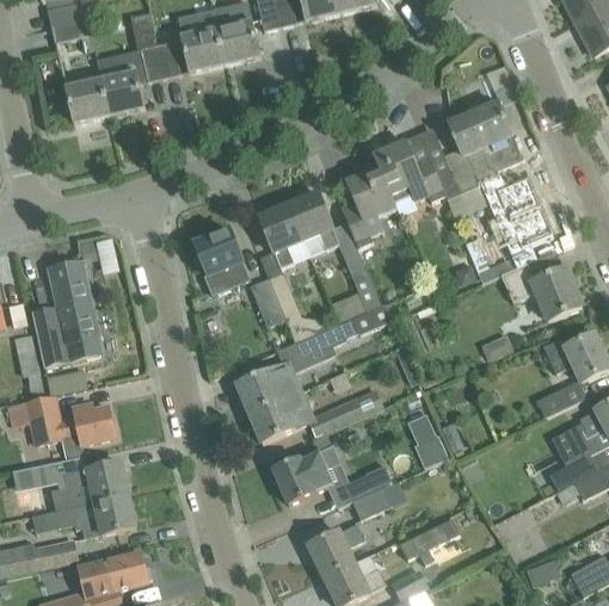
[(44,0),(50,26),(82,19),(78,0),(44,0)]
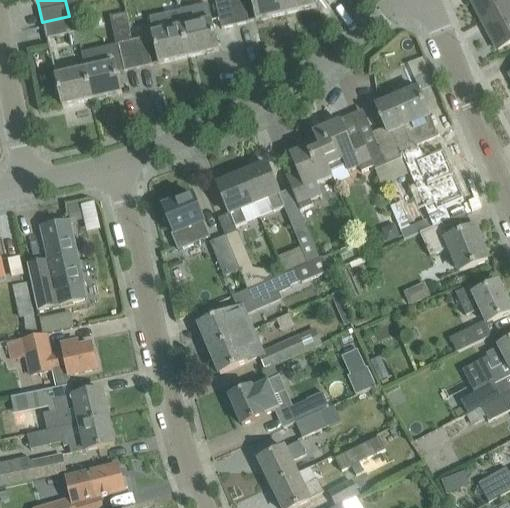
[(235,23),(229,0),(213,0),(219,26),(235,23)]
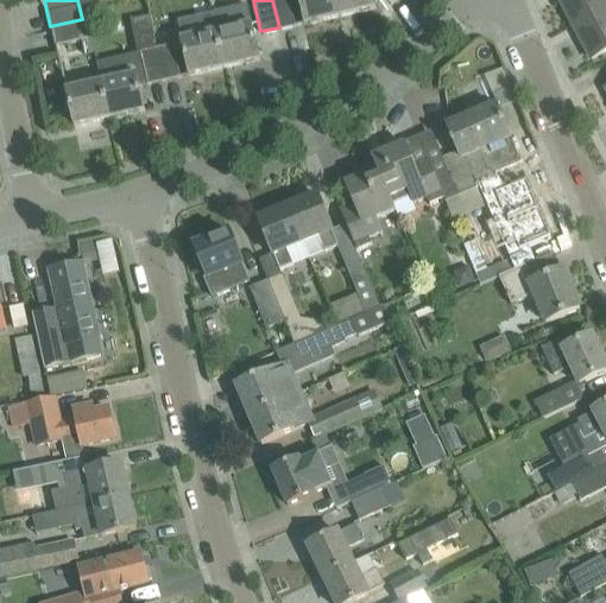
[(272,0),(279,27),(294,24),(289,0),(272,0)]
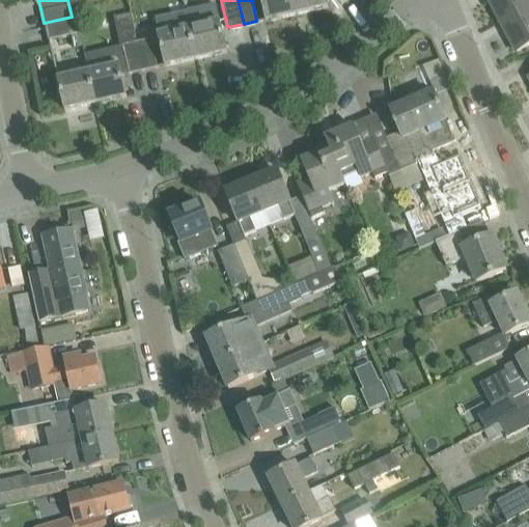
[(259,0),(265,19),(296,11),(294,4),(293,0),(259,0)]
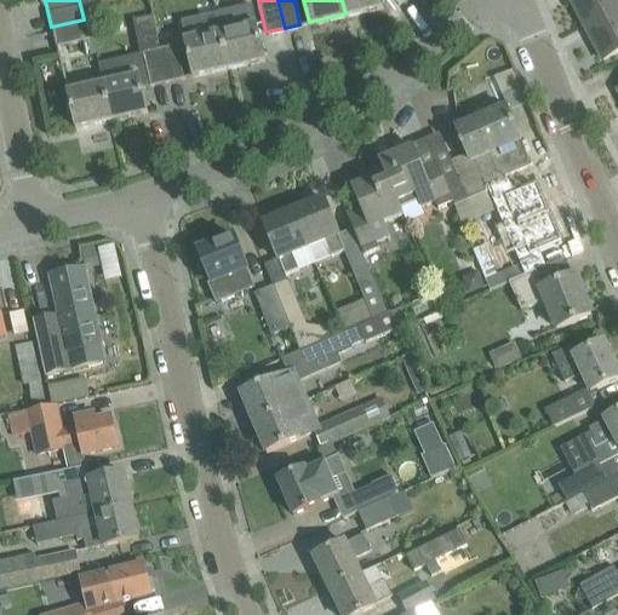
[(342,0),(343,5),(345,13),(382,5),(381,0),(342,0)]
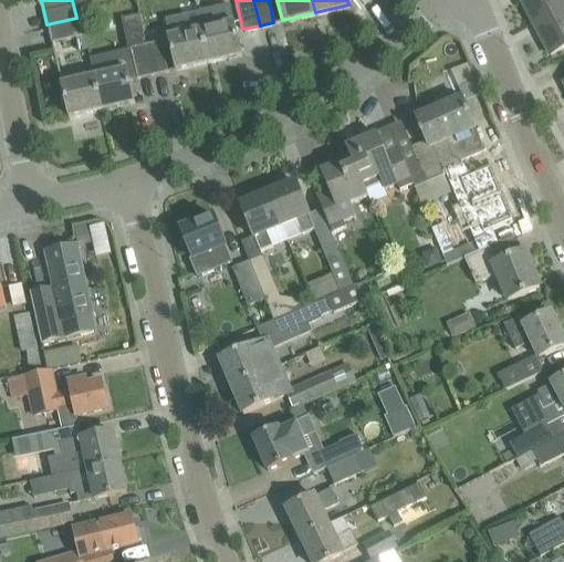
[(521,0),(529,12),(531,11),(536,22),(563,7),(563,0),(521,0)]
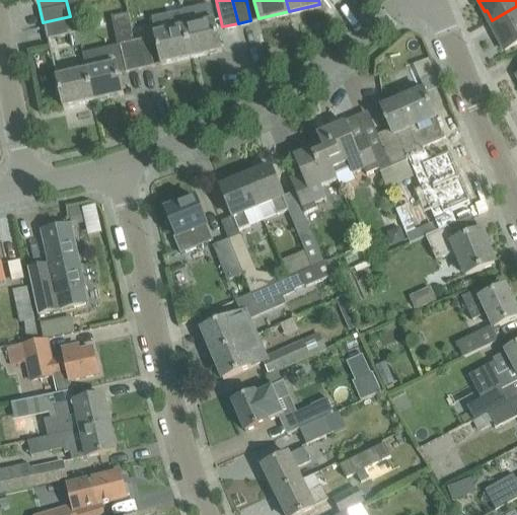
[(78,1),(68,4),(72,19),(82,17),(78,1)]
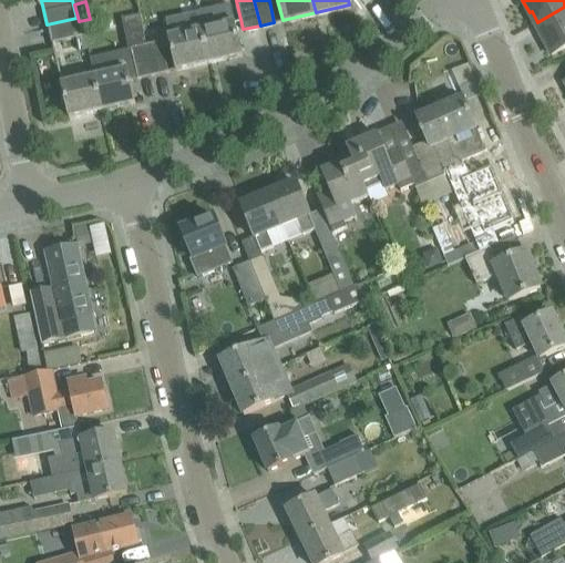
[(229,2),(196,10),(198,19),(201,27),(203,39),(205,52),(207,60),(224,57),(240,52),(240,48),(239,44),(237,38),(236,31),(235,24),(234,19),(229,2)]
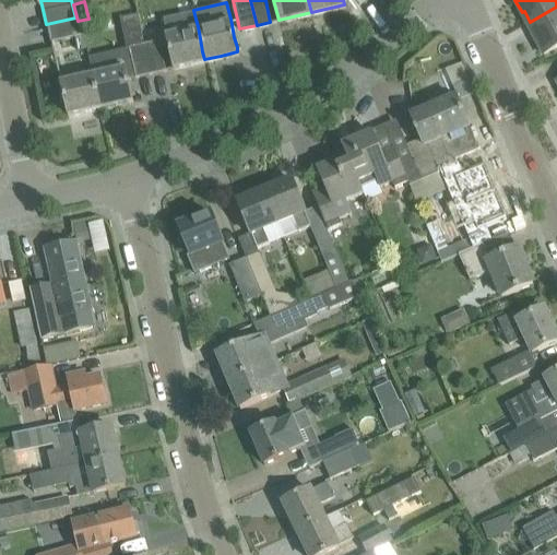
[(533,34),(542,50),(556,43),(556,7),(530,22),(535,33),(533,34)]
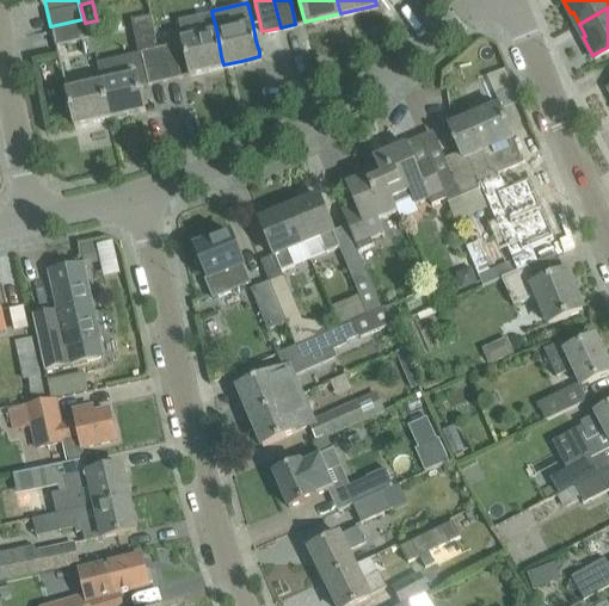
[(211,11),(179,18),(183,36),(180,37),(183,49),(188,73),(223,65),(221,56),(219,42),(216,29),(214,20),(211,11)]
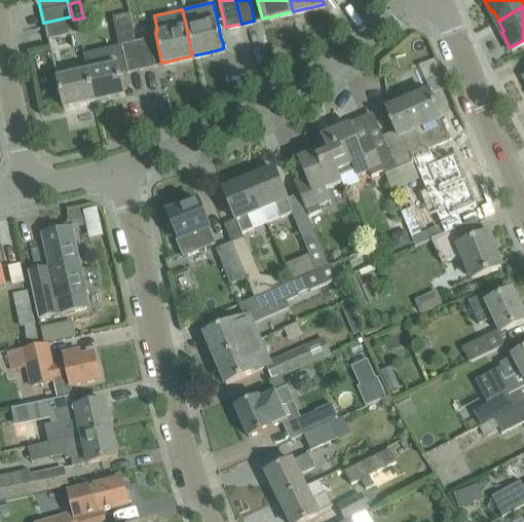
[(74,31),(71,16),(43,23),(46,37),(67,32),(74,31)]
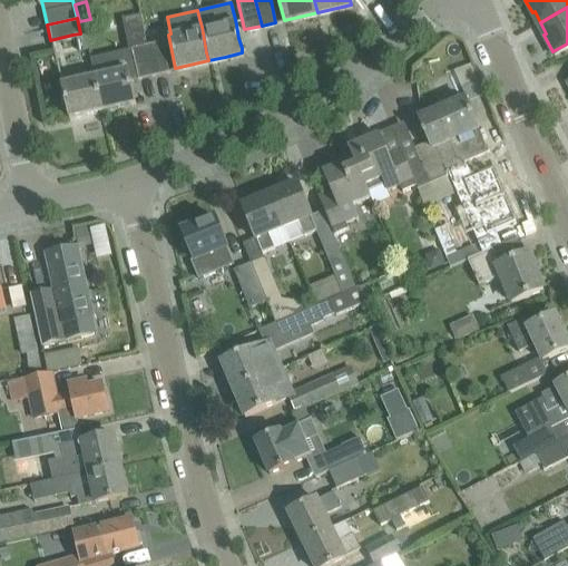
[(160,39),(145,44),(153,74),(168,70),(160,39)]
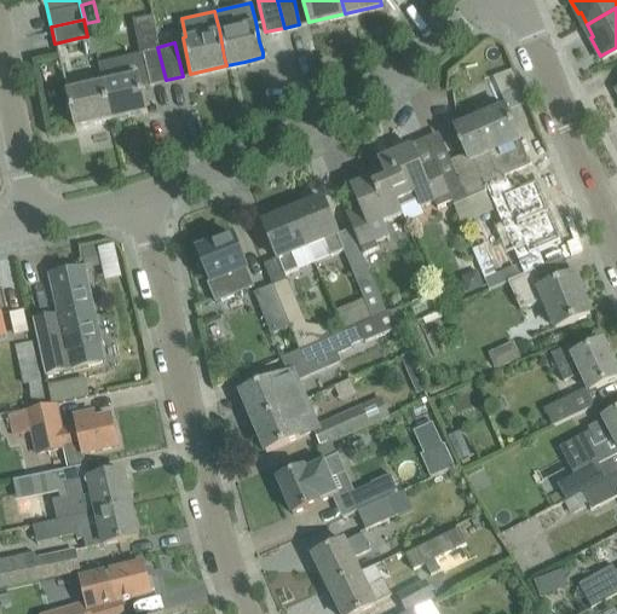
[(142,52),(97,62),(101,81),(108,109),(109,117),(146,109),(144,100),(140,86),(166,80),(157,47),(142,51),(142,52)]
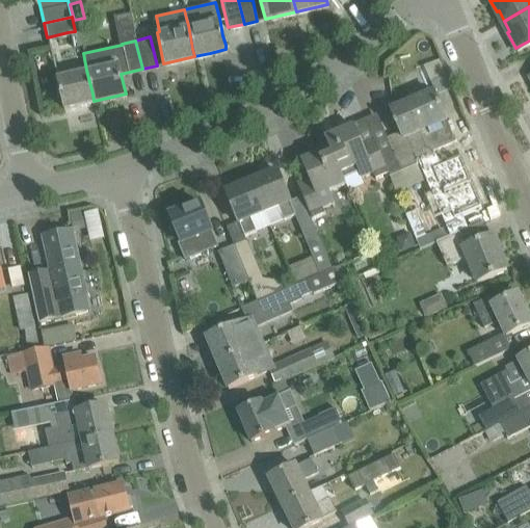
[(76,72),(56,76),(63,107),(94,101),(93,94),(86,70),(76,72)]
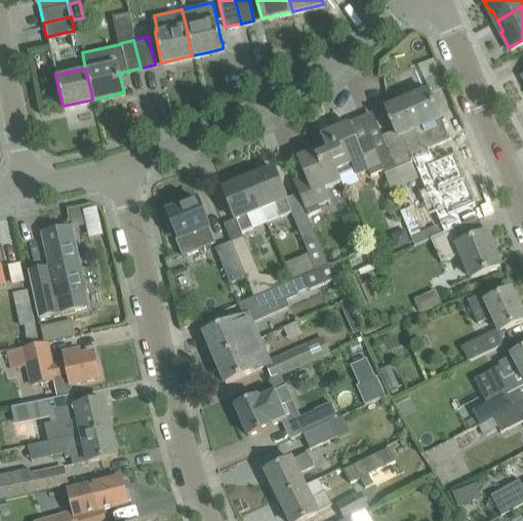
[(395,168),(410,162),(408,156),(448,139),(427,88),(385,106),(390,119),(388,120),(390,123),(391,122),(394,128),(380,134),(395,168)]
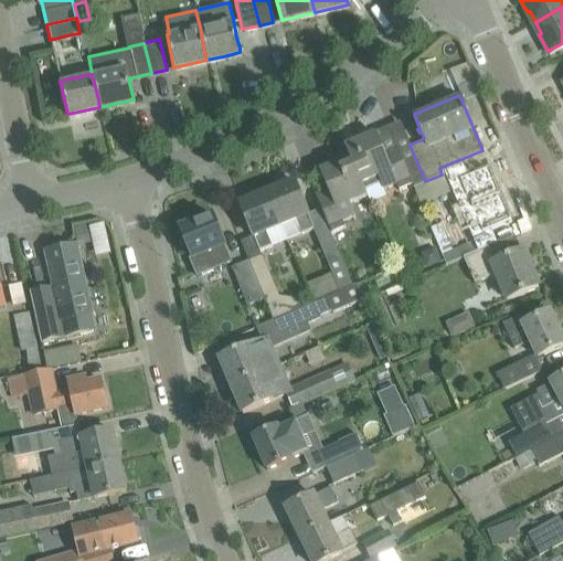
[(375,130),(343,144),(349,156),(363,188),(379,180),(381,187),(394,181),(396,187),(411,181),(397,149),(396,150),(399,155),(386,159),(375,130)]
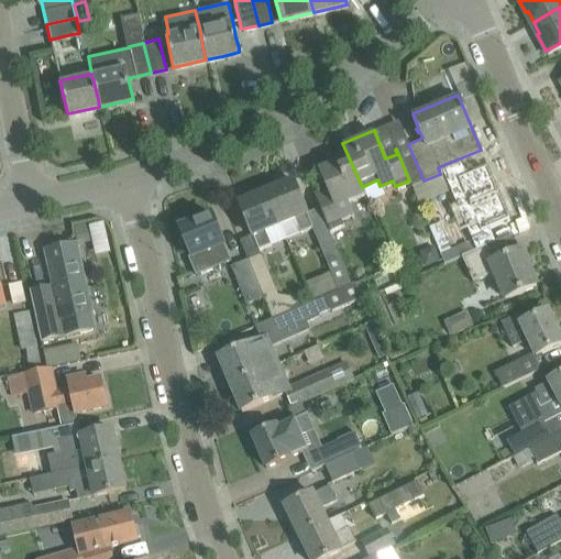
[(348,155),(318,167),(330,196),(319,200),(317,197),(316,197),(325,218),(327,222),(327,223),(329,229),(343,223),(340,217),(352,212),(348,199),(364,193),(362,187),(348,155)]
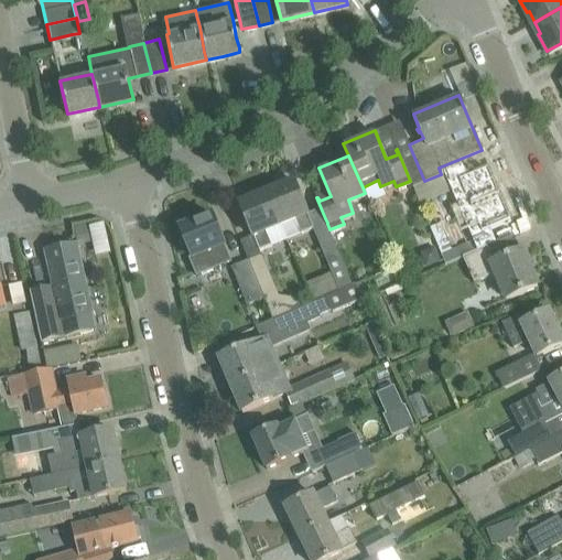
[(487,164),(466,173),(461,160),(451,165),(441,169),(457,208),(498,192),(487,164)]
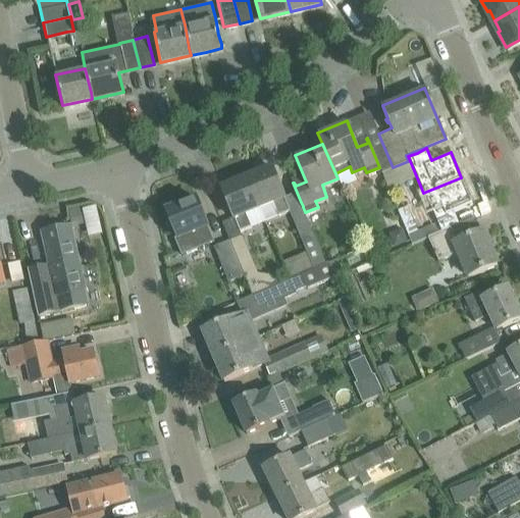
[(271,164),(246,175),(258,204),(271,199),(276,212),(288,207),(278,184),(271,164)]
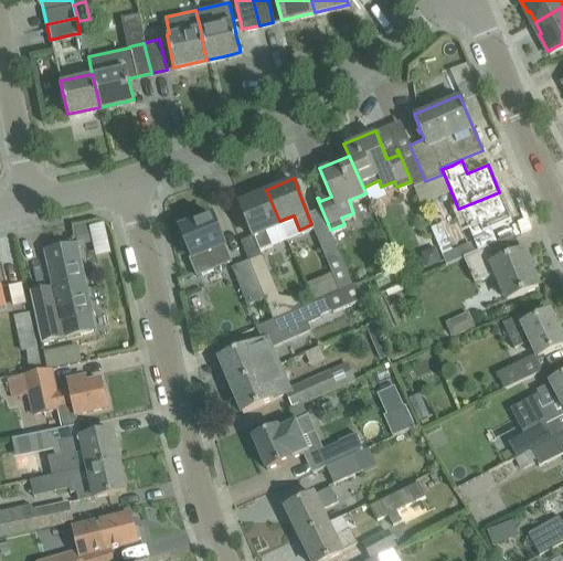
[(279,221),(266,190),(238,201),(252,233),(253,233),(258,246),(271,242),(265,228),(279,221)]
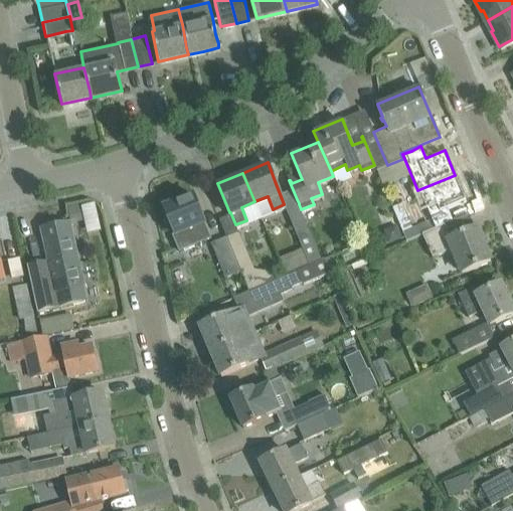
[(447,207),(466,199),(455,175),(417,190),(434,226),(452,218),(447,207)]
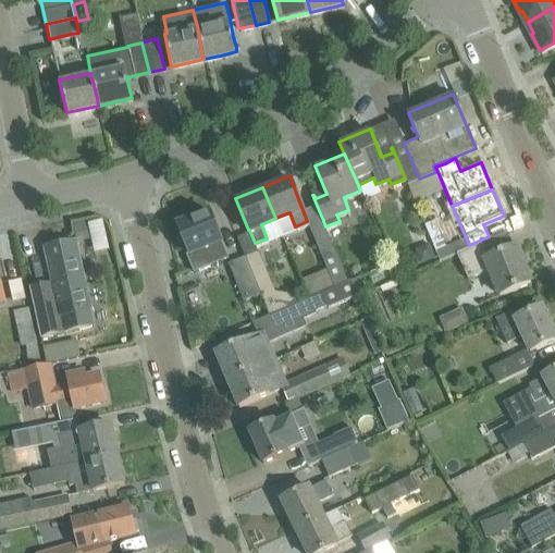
[(208,209),(176,222),(186,246),(187,250),(185,252),(193,270),(227,255),(208,209)]
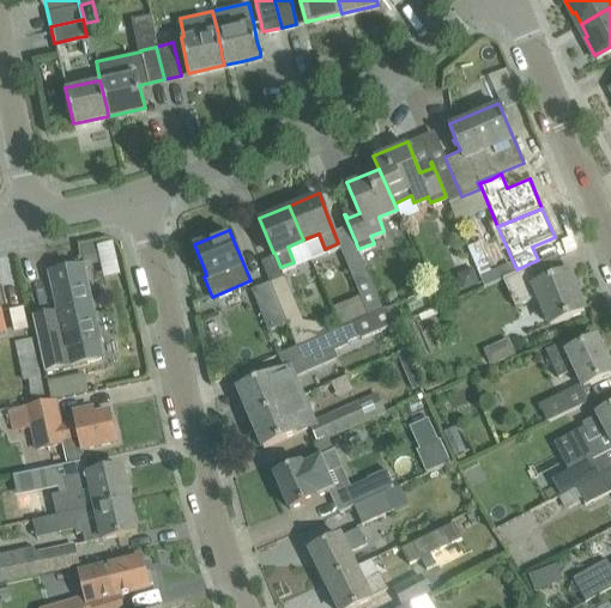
[(96,274),(114,272),(107,233),(74,239),(79,260),(92,257),(96,274)]
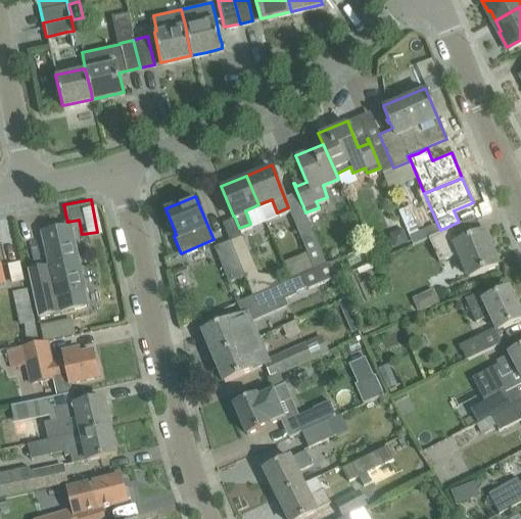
[(303,207),(290,213),(305,249),(282,260),(289,277),(301,272),(325,262),(305,213),(303,207)]
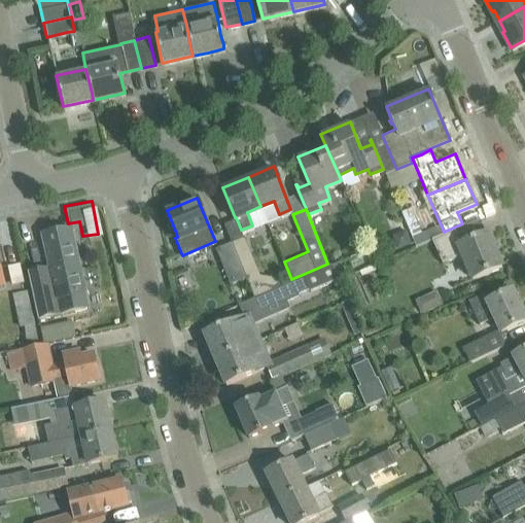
[(46,266),(45,265),(27,269),(37,317),(85,306),(78,270),(69,225),(42,232),(50,266),(46,266)]
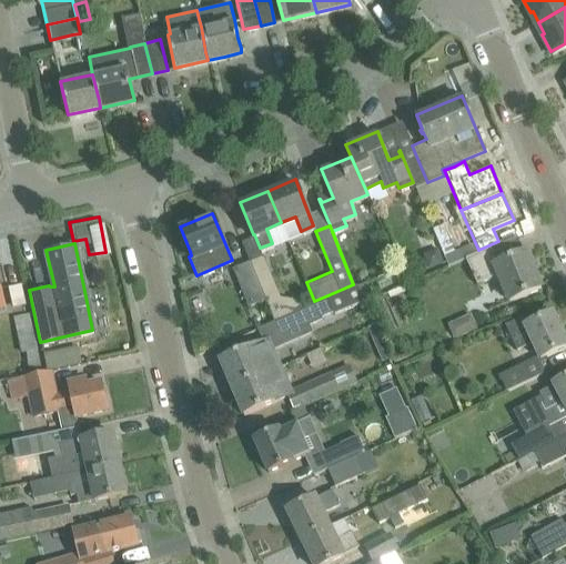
[(426,249),(423,257),(427,265),(442,260),(436,245),(426,249)]
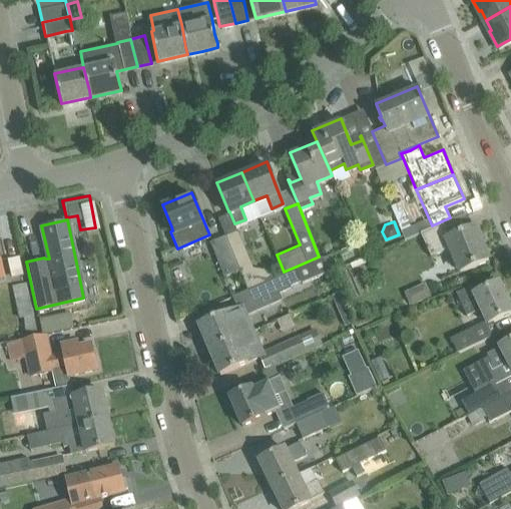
[(420,230),(430,256),(449,246),(459,270),(487,258),(474,225),(448,235),(442,221),(420,230)]
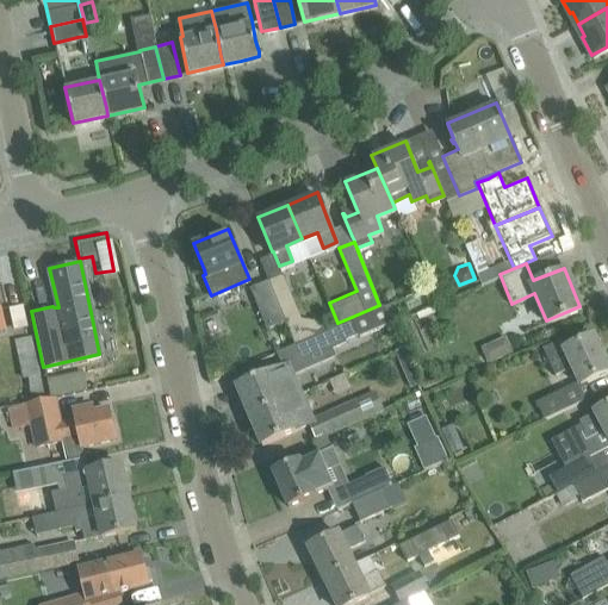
[(283,272),(266,279),(284,320),(295,342),(323,329),(318,320),(301,317),(283,272)]
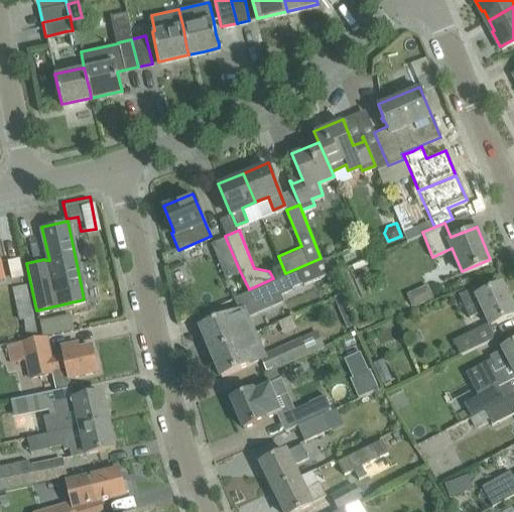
[(225,236),(211,242),(225,277),(228,276),(240,271),(225,236)]
